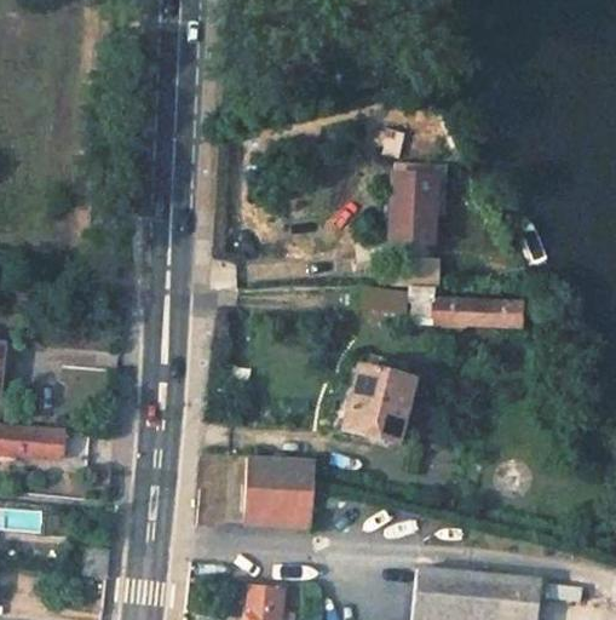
[(403,178),(387,239),(422,247),(430,219),(438,187),(403,178)]
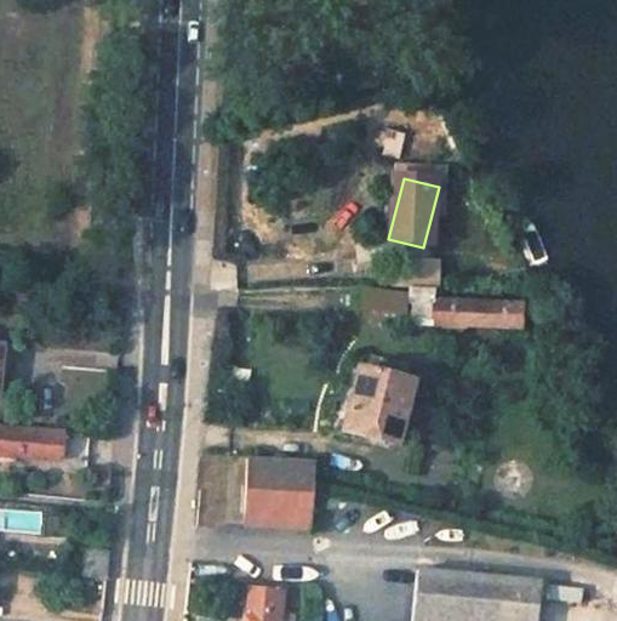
[(430,220),(423,248),(436,251),(444,222),(430,220)]
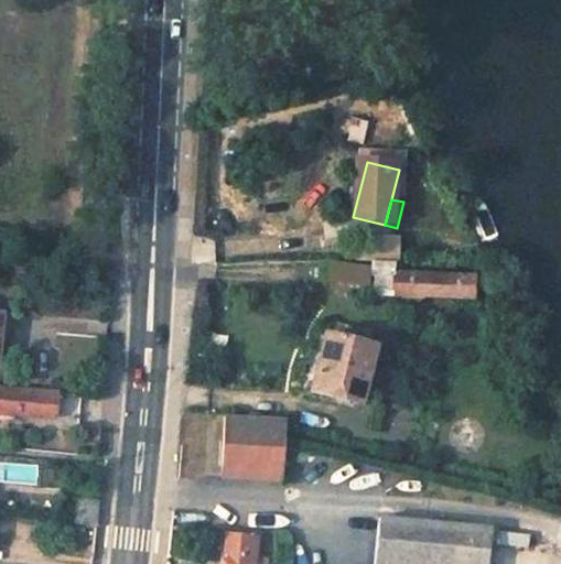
[(375,237),(374,261),(375,262),(394,262),(398,262),(398,237),(375,237)]
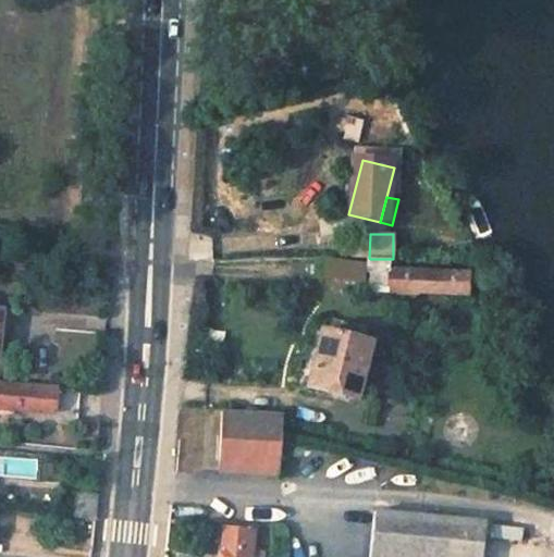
[(370,259),(369,291),(470,295),(470,271),(390,268),(389,259),(370,259)]
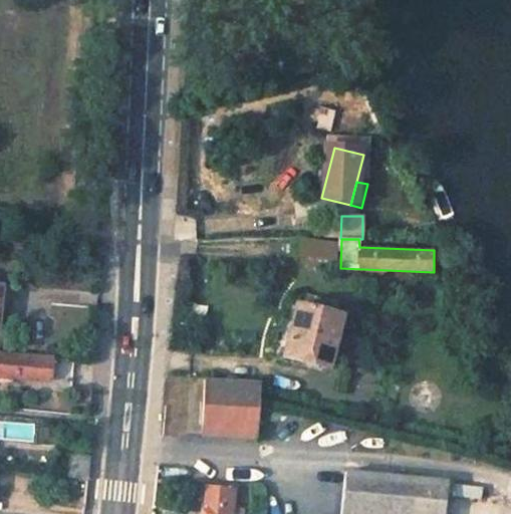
[(304,240),(303,254),(332,258),(334,244),(304,240)]
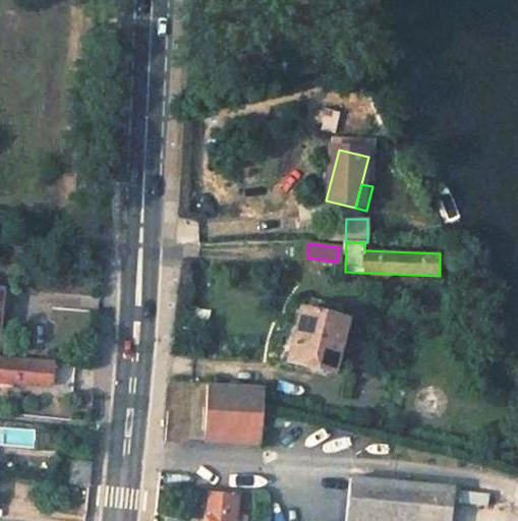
[(303,310),(291,353),(334,364),(347,324),(303,310)]
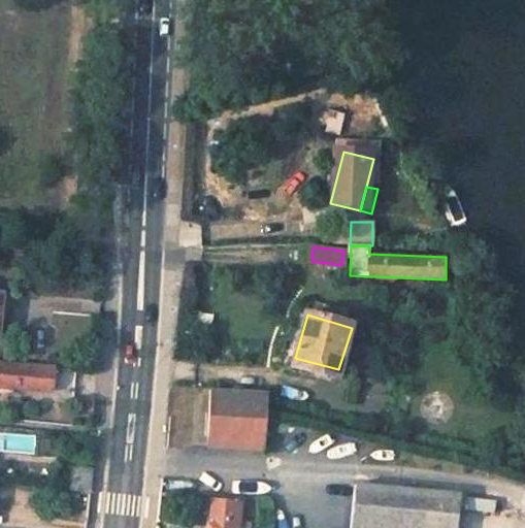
[(295,358),(292,368),(335,381),(338,369),(295,358)]
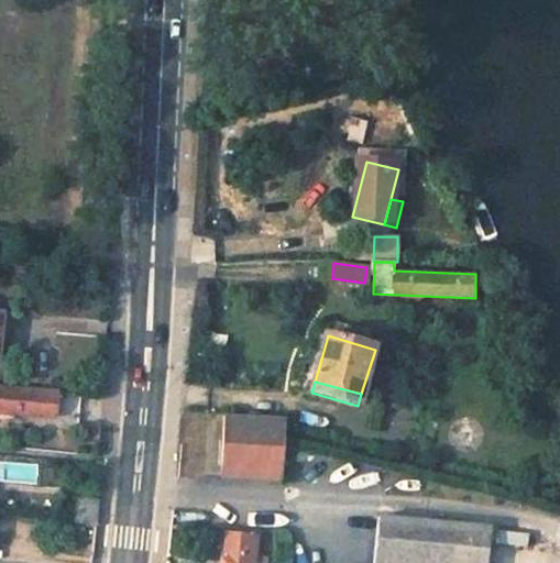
[(58,393),(0,386),(0,409),(57,416),(58,393)]
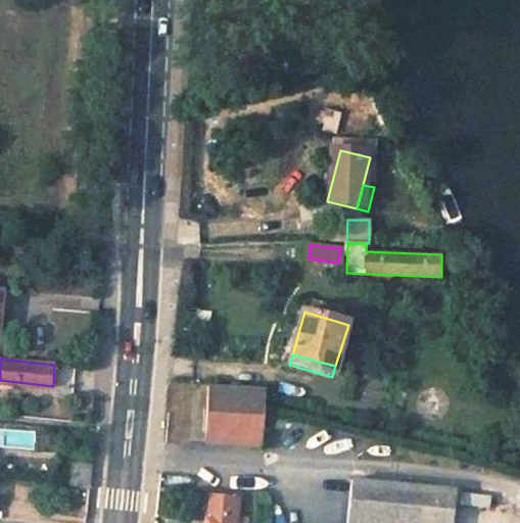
[(209,383),(205,441),(263,443),(265,407),(265,396),(266,386),(209,383)]
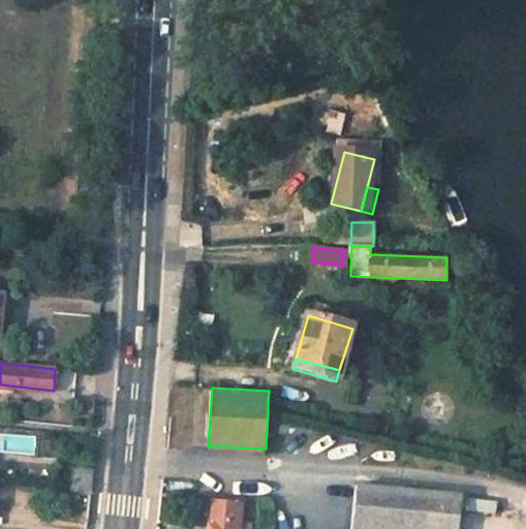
[(79,398),(78,410),(97,411),(98,400),(79,398)]
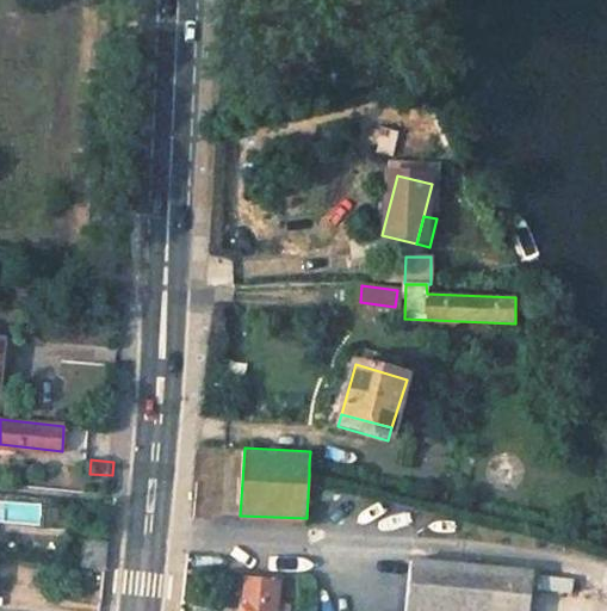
[(70,538),(67,566),(106,569),(110,542),(70,538)]
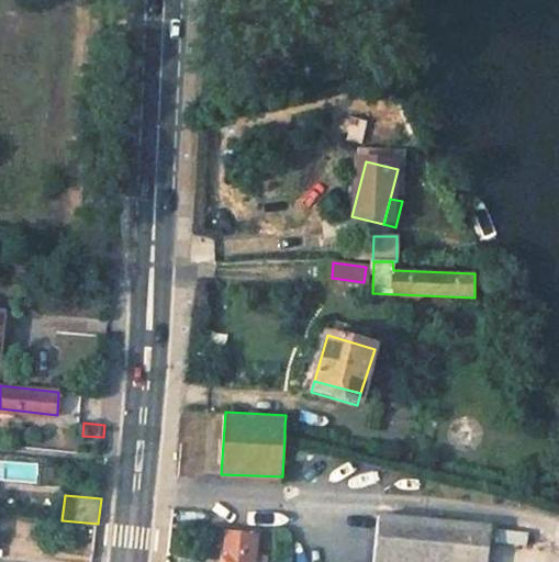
[(377,561),(487,561),(491,521),(380,513),(377,561)]
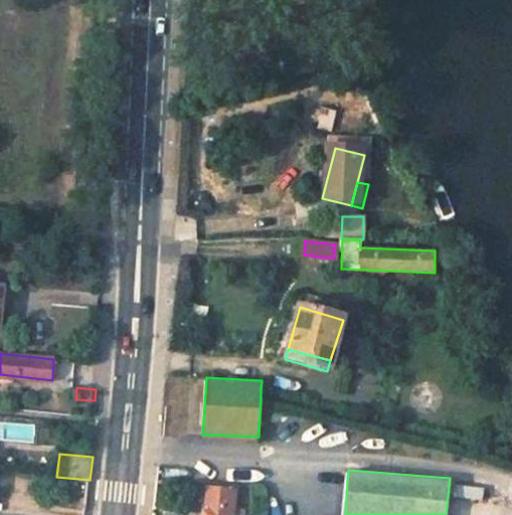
[(459,487),(457,498),(481,502),(482,491),(459,487)]
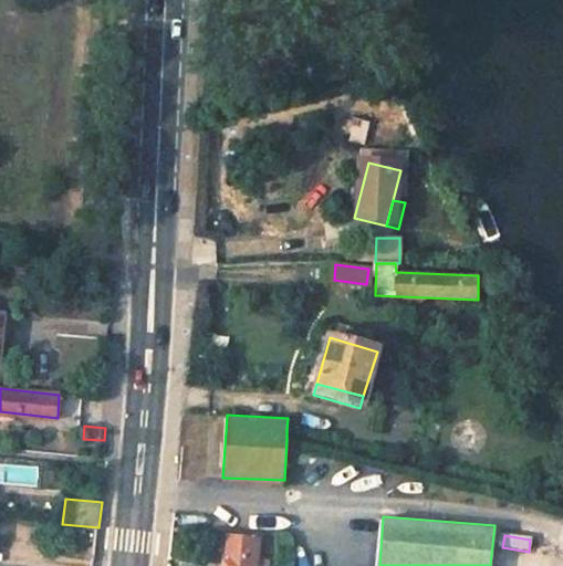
[(231,536),(228,565),(256,565),(258,556),(260,540),(231,536)]
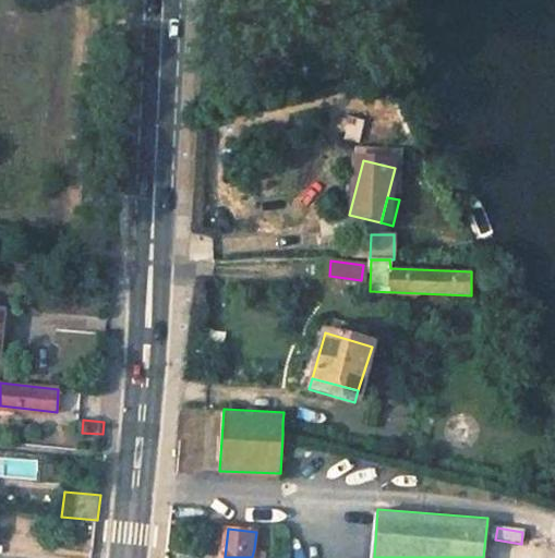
[(254,548),(252,557),(266,557),(268,549),(254,548)]
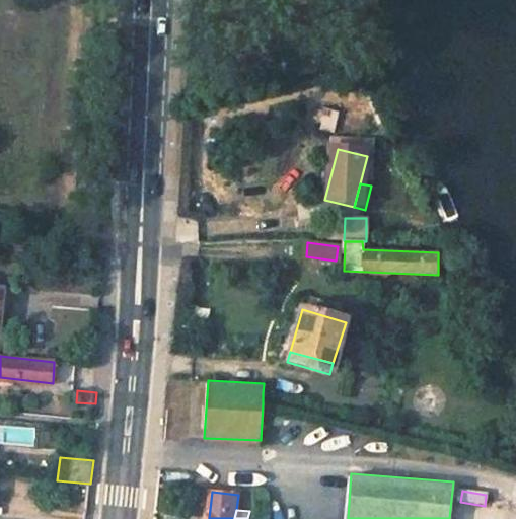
All buildings are outlined.
